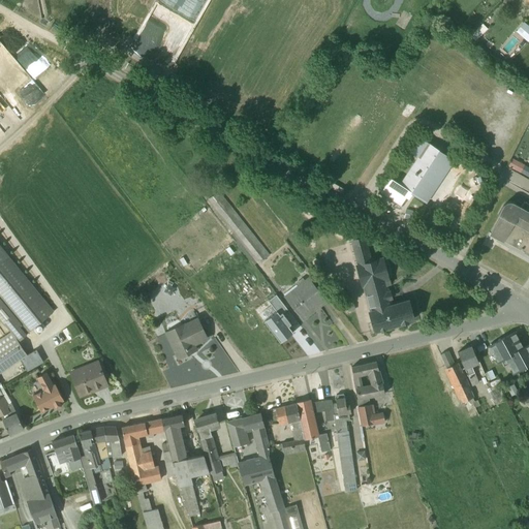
[(136,67),(129,63),(124,72),(132,76),(136,67)]
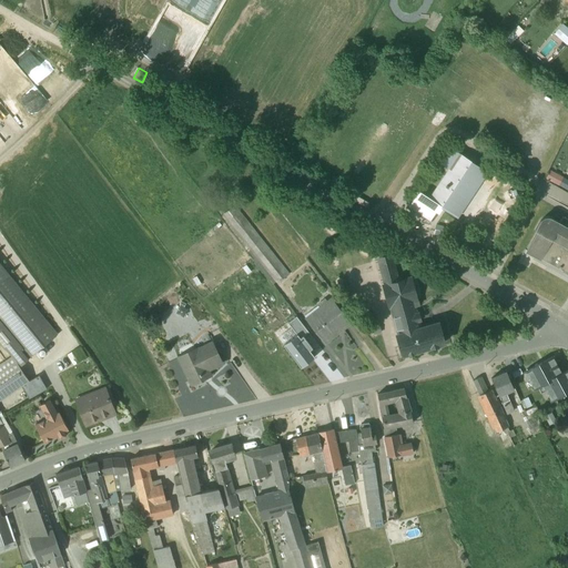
[(487,171),(452,148),(442,161),(449,166),(429,196),(443,205),(457,214),(463,205),(460,204),(478,178),(480,180),(487,171)]
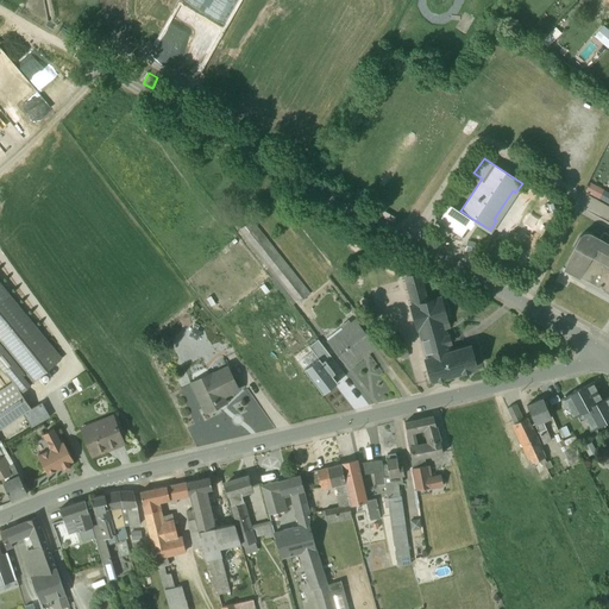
[(460,211),(449,202),(438,219),(460,234),(466,225),(470,226),(473,220),(473,221),(475,220),(460,211)]
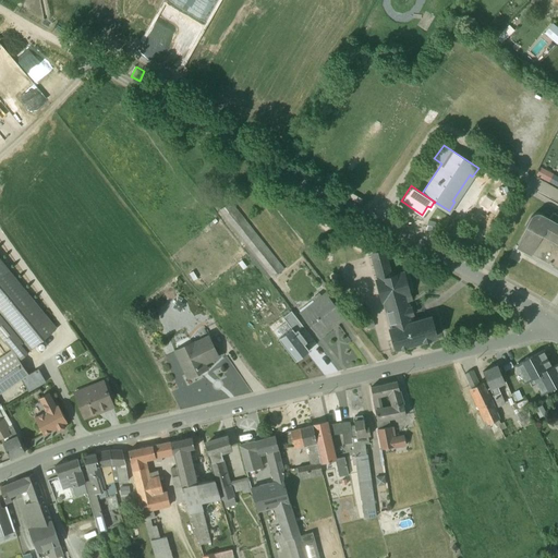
[(283,267),(231,201),(221,208),(274,275),(283,267)]
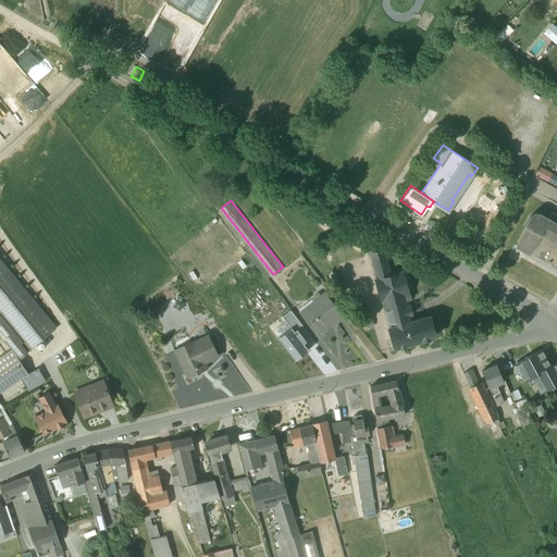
[(556,213),(552,210),(548,215),(541,212),(537,211),(534,211),(531,213),(529,215),(524,223),(527,225),(516,244),(520,245),(519,246),(520,248),(521,248),(524,250),(525,250),(527,249),(556,265),(556,213)]
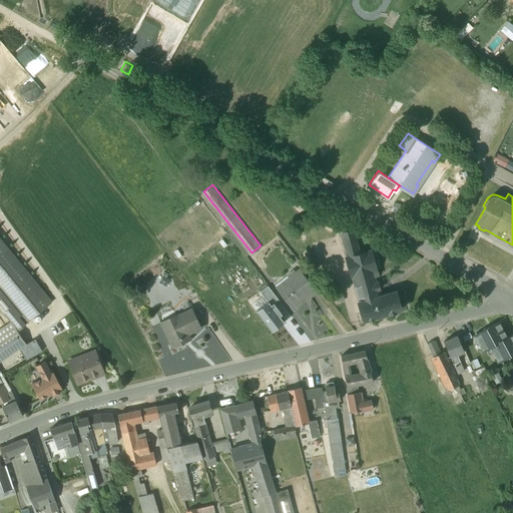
[(353,229),(342,232),(348,255),(359,252),(353,229)]
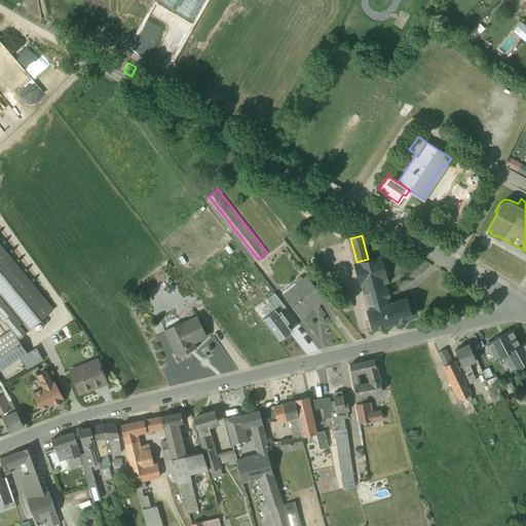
[(7,253),(0,259),(0,296),(22,323),(19,325),(25,332),(53,309),(7,253)]
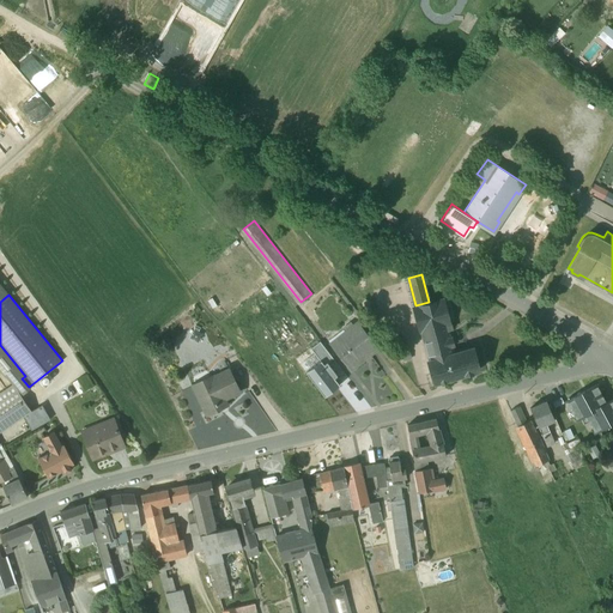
[(429,302),(416,305),(413,305),(420,328),(422,328),(430,358),(454,352),(454,351),(451,343),(454,343),(453,339),(451,335),(449,335),(448,329),(451,328),(449,321),(450,321),(443,298),(429,302)]
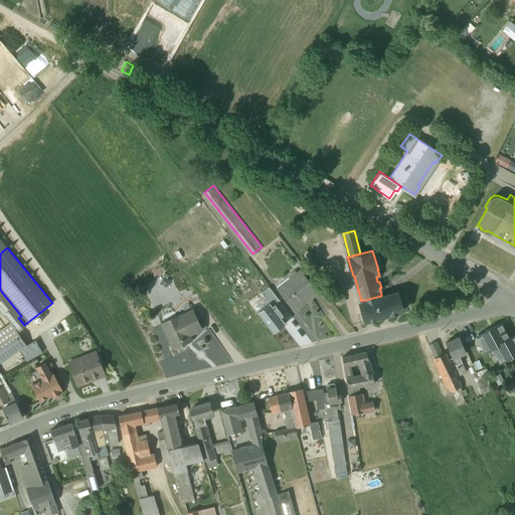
[(300,269),(278,287),(295,308),(317,291),(300,269)]
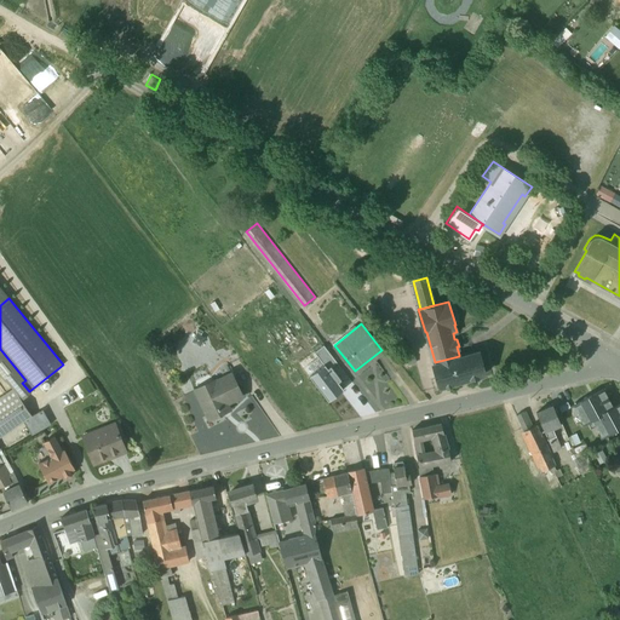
[(337,361),(323,344),(314,351),(323,363),(325,363),(328,367),(331,365),(331,366),(337,361)]
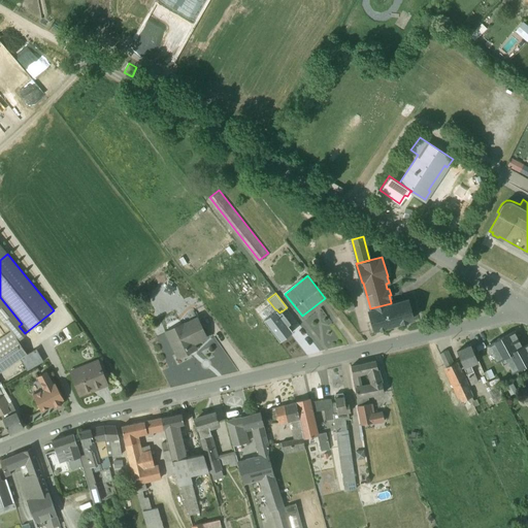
[(391,303),(370,308),(368,308),(373,327),(390,323),(389,322),(394,321),(394,322),(414,317),(408,297),(391,302),(391,303)]
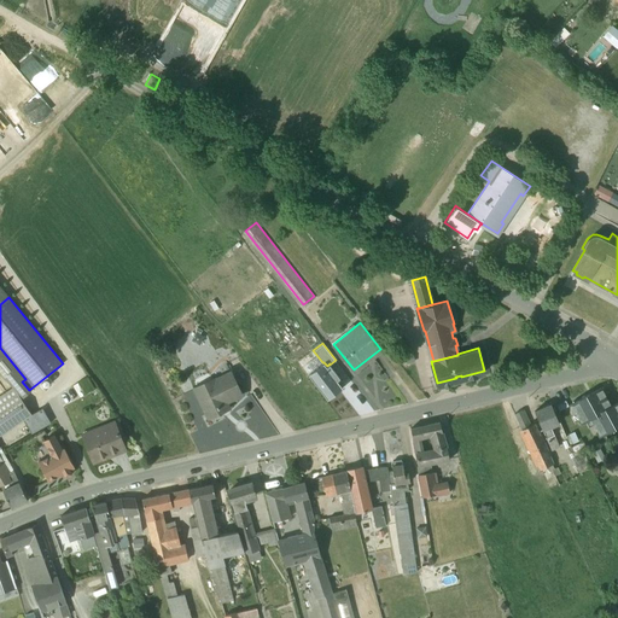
[(343,386),(340,384),(343,382),(330,365),(330,363),(327,366),(324,362),(322,362),(308,374),(327,398),(343,386)]
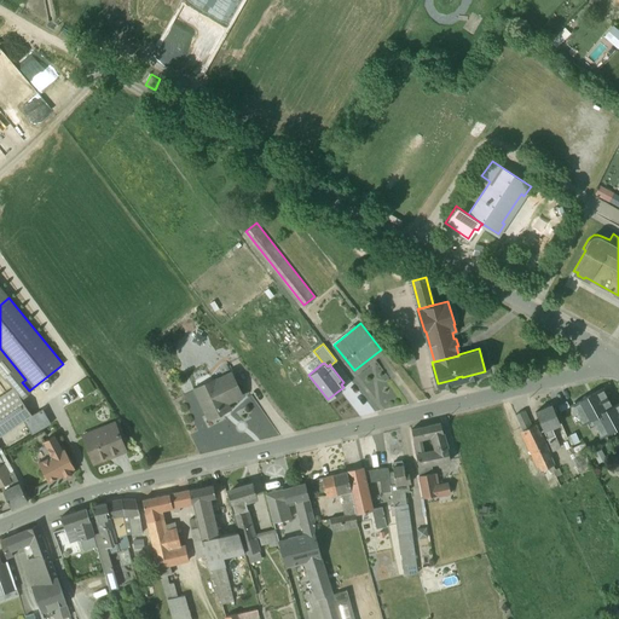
[(214,376),(195,386),(209,416),(221,410),(219,404),(242,393),(231,370),(215,377),(214,376)]
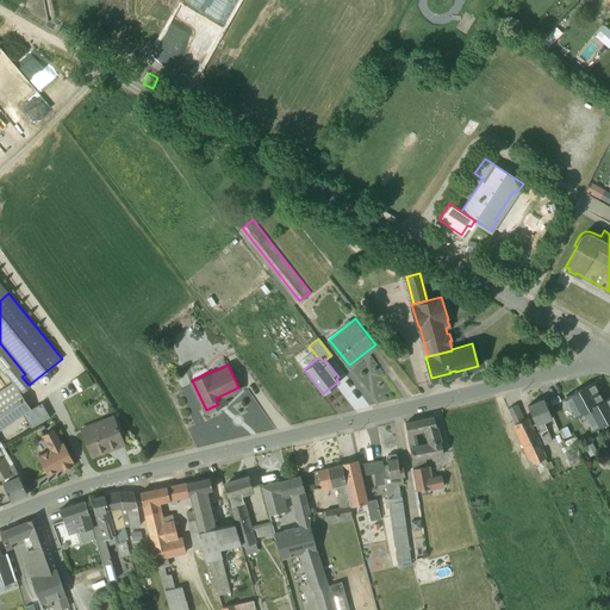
[(86,371),(81,374),(87,385),(93,381),(86,371)]
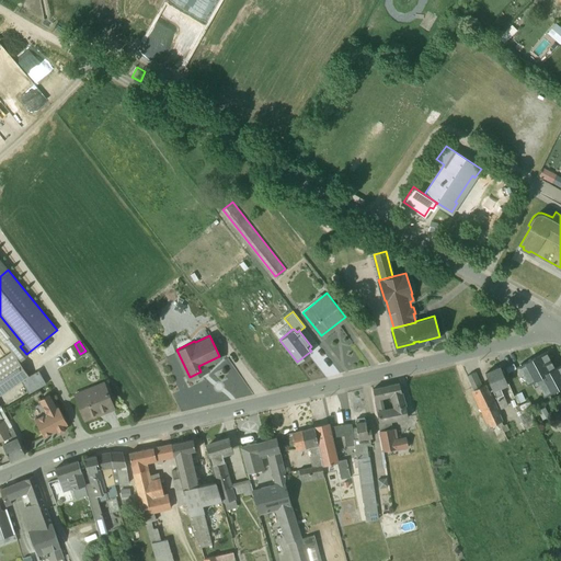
[(0,358),(0,393),(27,375),(29,375),(23,367),(12,351),(11,351),(0,358)]
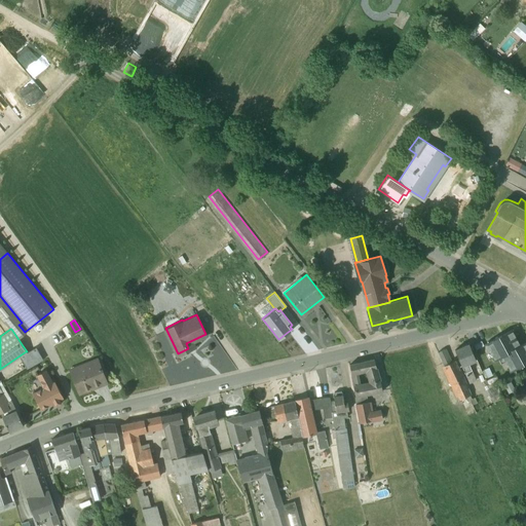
[(520,344),(511,329),(486,343),(494,359),(502,354),(520,344)]
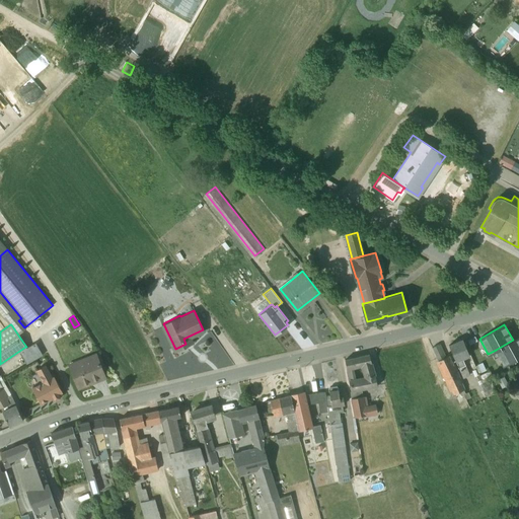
[(518,337),(513,340),(496,350),(504,365),(518,356),(518,337)]
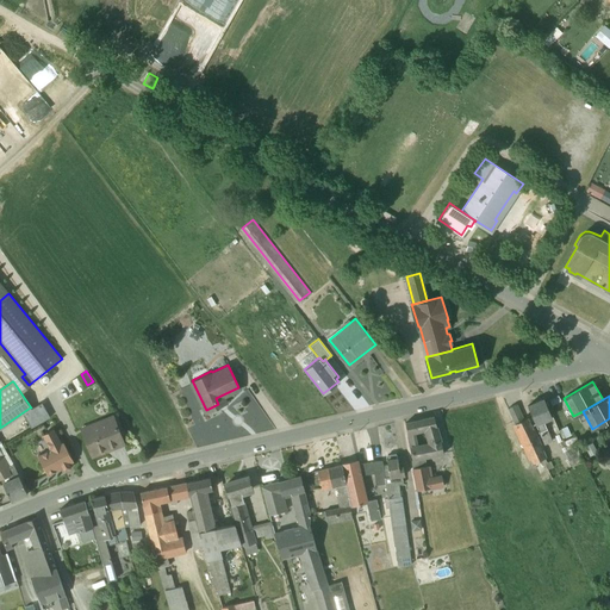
[(543,397),(527,404),(535,423),(539,431),(539,430),(547,428),(543,419),(552,416),(543,397)]
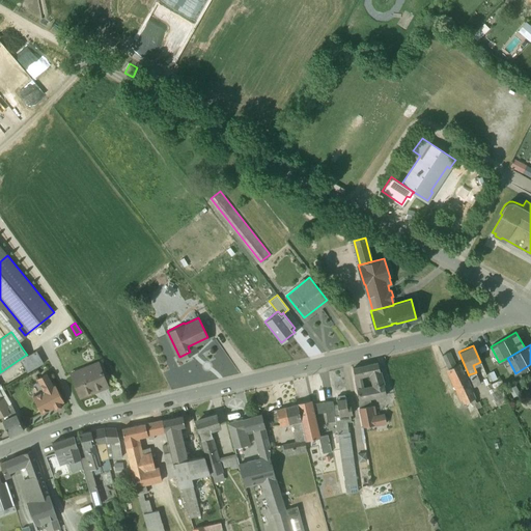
[(27,371),(44,363),(37,351),(21,359),(27,371)]
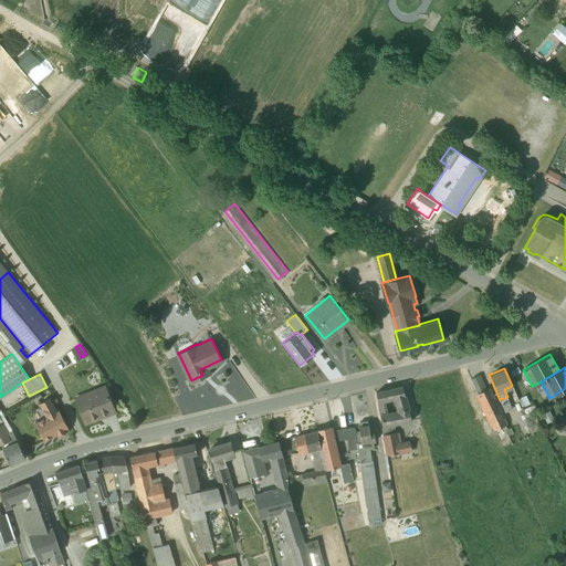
[(479,374),(471,378),(478,391),(485,388),(479,374)]
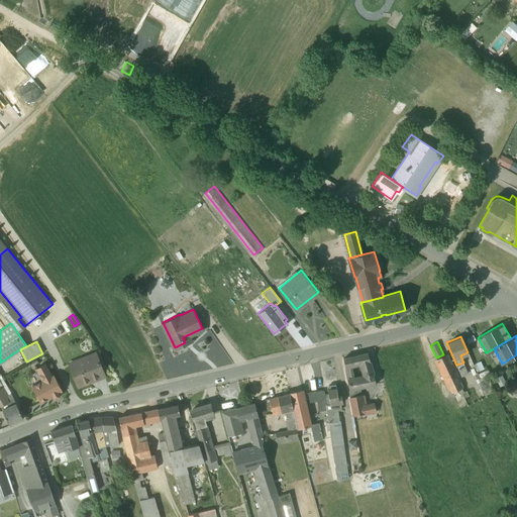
[(368,350),(343,355),(345,369),(350,368),(349,364),(360,362),(365,374),(374,372),(368,350)]
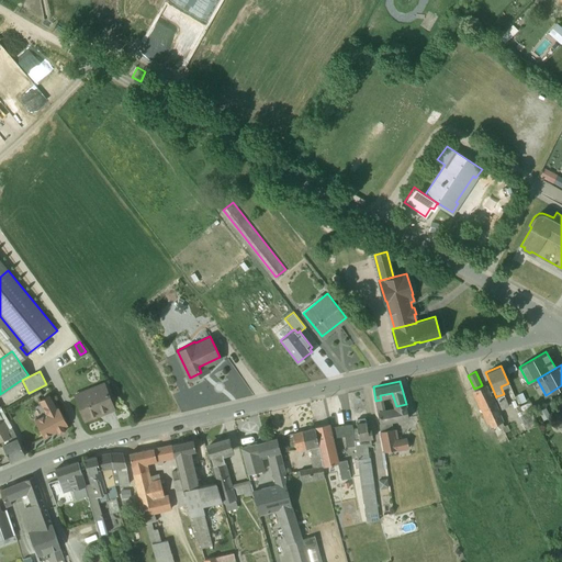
[(104,383),(90,389),(92,392),(77,397),(83,416),(101,409),(102,412),(114,407),(104,383)]
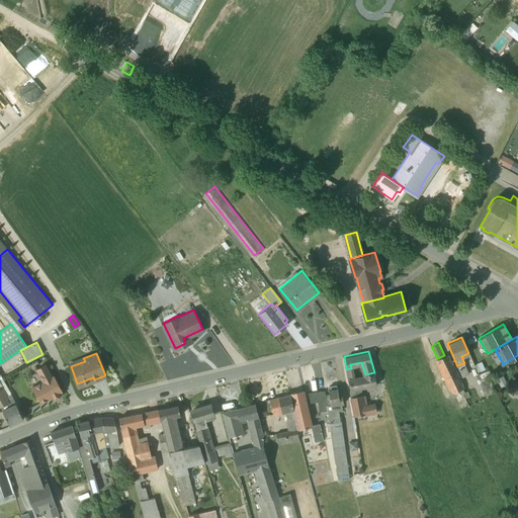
[(444,355),(437,358),(447,380),(457,376),(447,353),(444,355)]
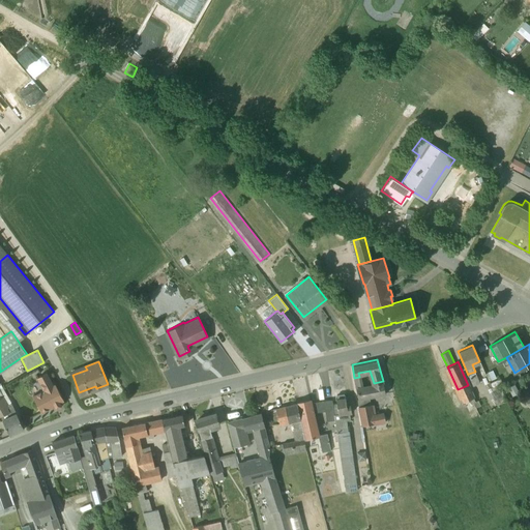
[(43,389),(33,395),(41,411),(53,406),(54,409),(63,404),(62,401),(64,400),(55,383),(53,385),(47,372),(37,377),(43,389)]
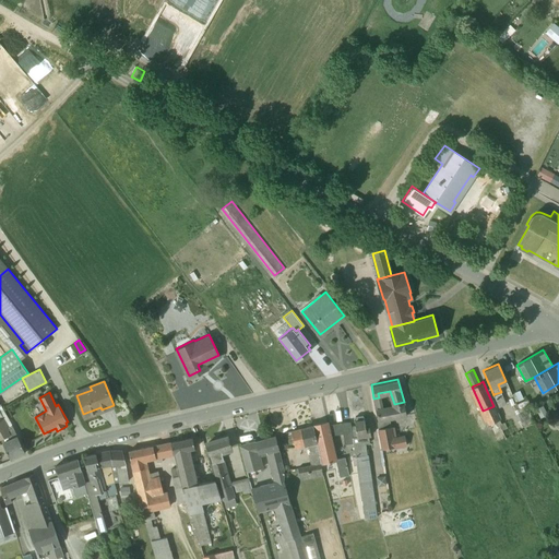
[(501,392),(494,394),(498,405),(506,402),(501,392)]
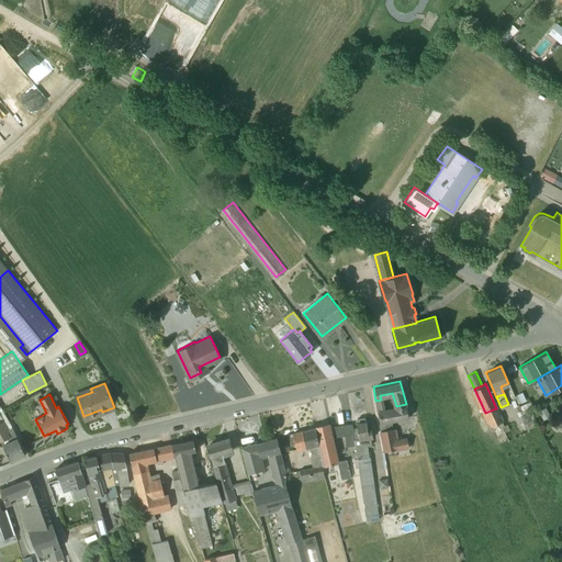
[(406,404),(396,406),(400,417),(408,416),(406,404)]
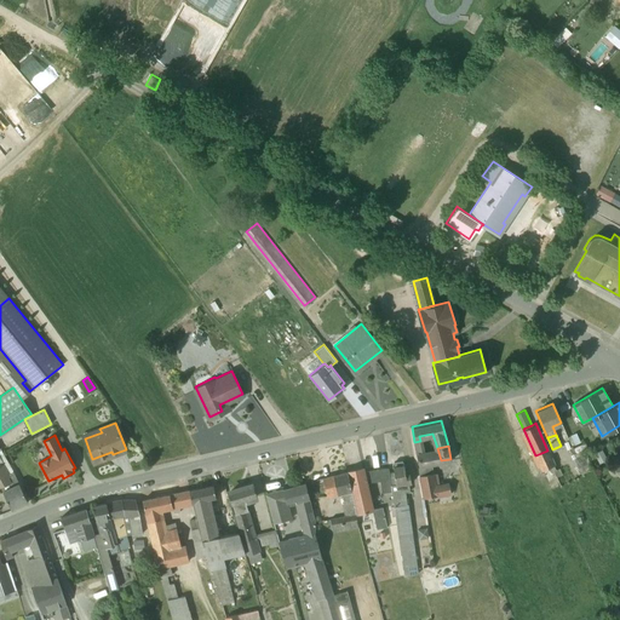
[(437,448),(428,451),(431,463),(441,460),(437,448)]
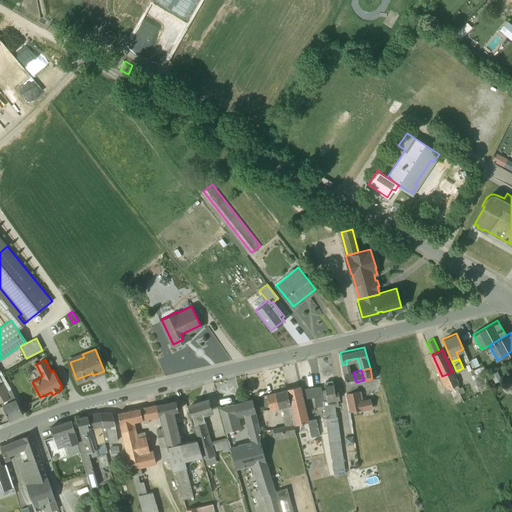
[(353,372),(343,374),(345,384),(356,382),(353,372)]
